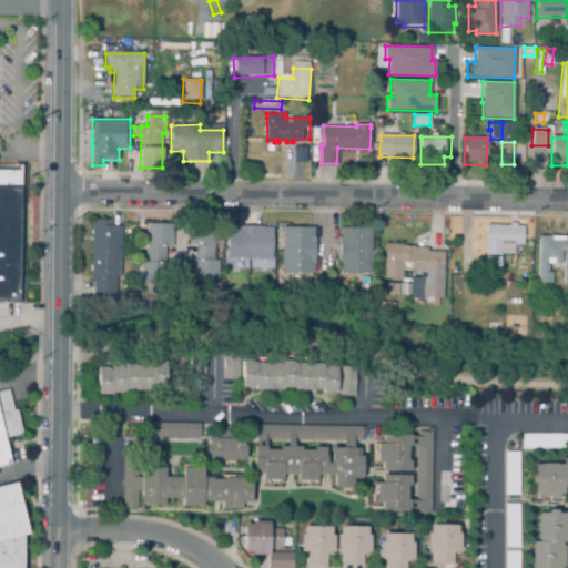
[(306,146),(306,162),(294,162),(294,146),(306,146)]
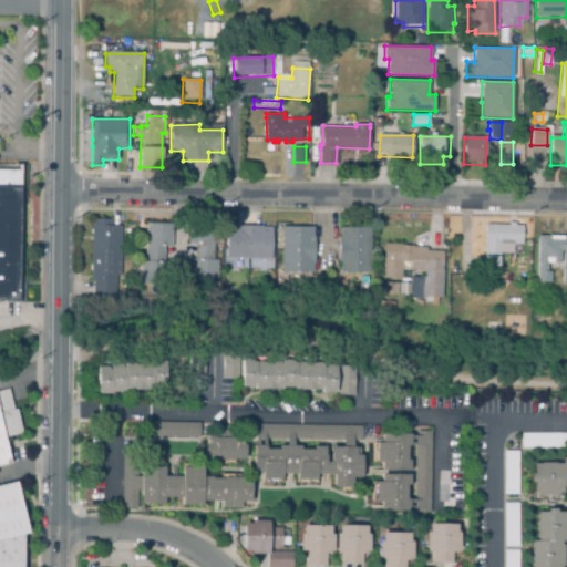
[(0,303),(22,305),(22,172),(0,171),(0,303)]
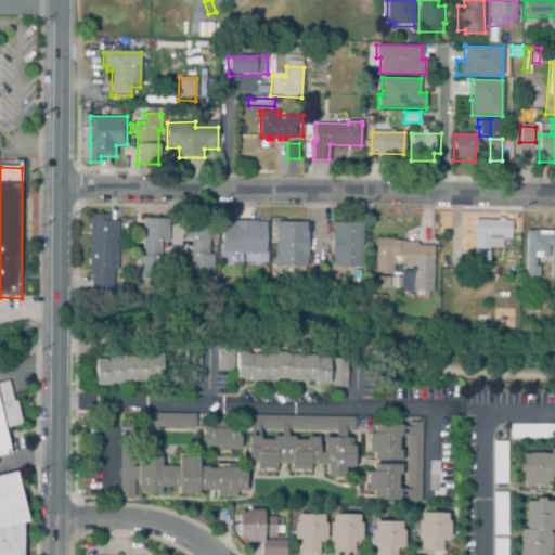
[(90,292),(118,292),(118,218),(90,218),(90,292)]
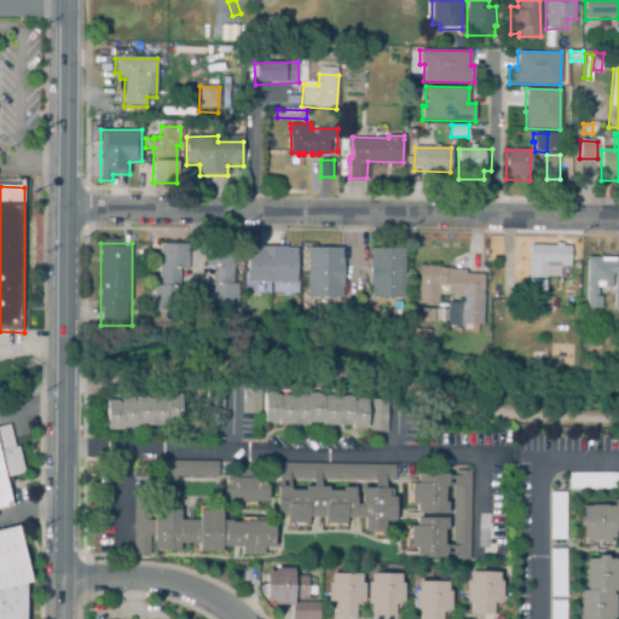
[(186,247),(157,247),(156,313),(185,314),(186,247)]
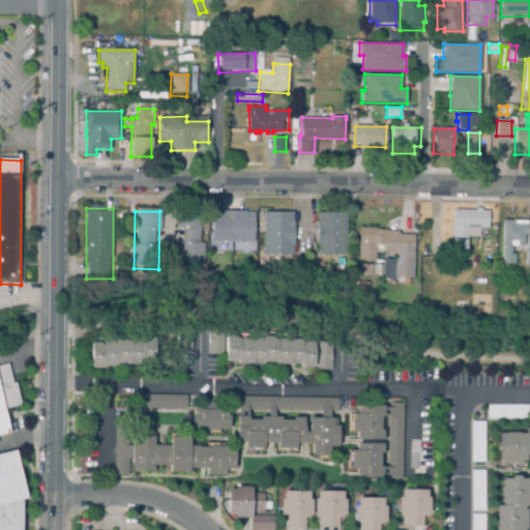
[(452,247),(467,247),(467,238),(490,238),(490,212),(452,212),(452,247)]
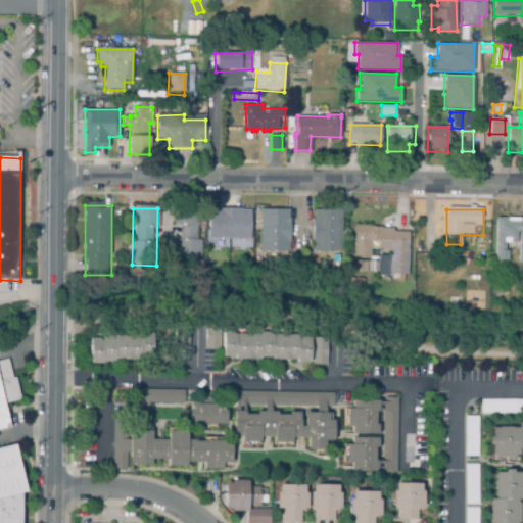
[(251,210),(210,210),(210,240),(251,240),(251,210)]
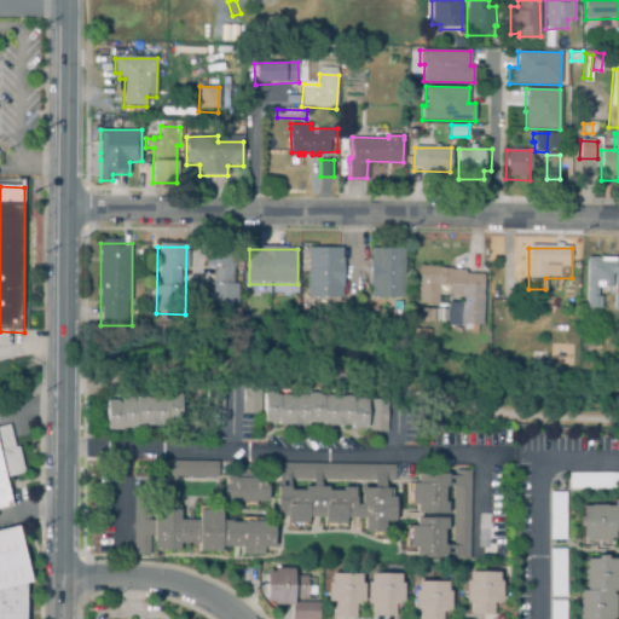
[(343,249),(308,249),(307,300),(343,300),(343,249)]
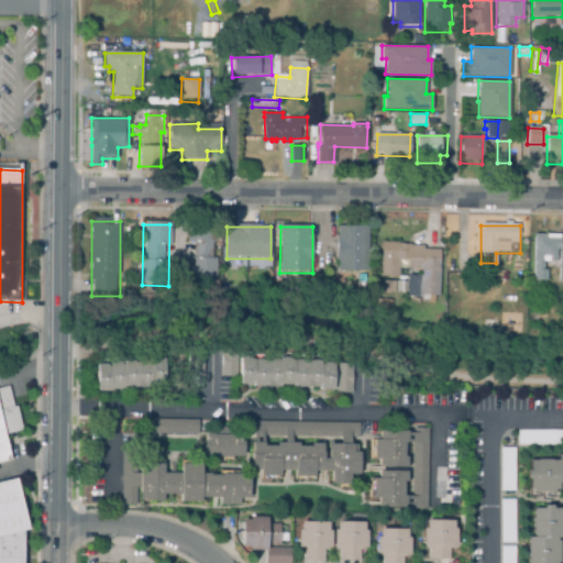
[(368,274),(368,228),(338,228),(338,274),(368,274)]
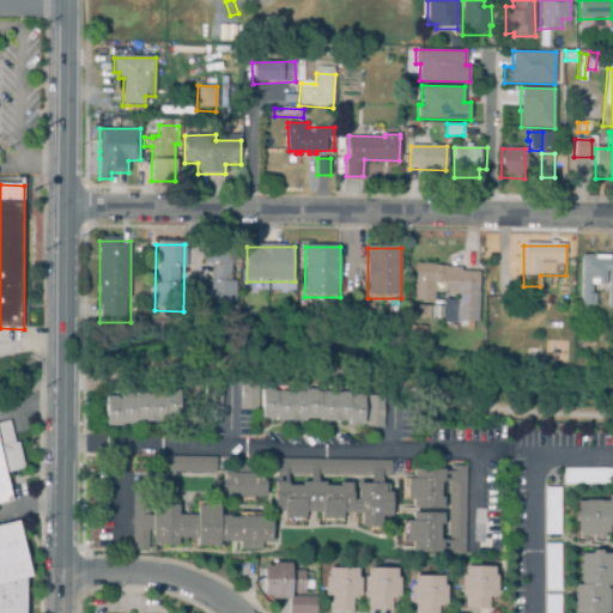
[(208,309),(234,309),(234,252),(208,252),(208,309)]
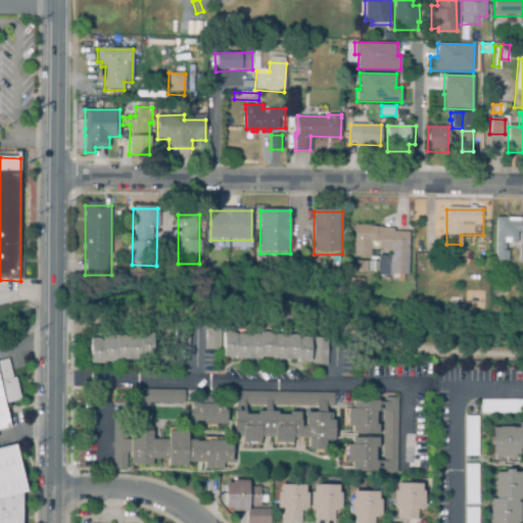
[(522,221),(494,221),(494,264),(509,264),(509,246),(518,246),(518,266),(522,266),(522,221)]
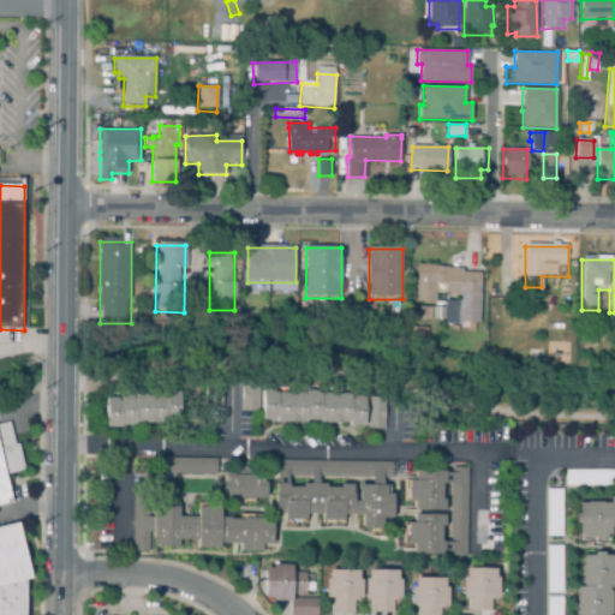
[(481,326),(482,270),(417,269),(416,305),(436,305),(436,296),(459,297),(459,324),(481,326)]
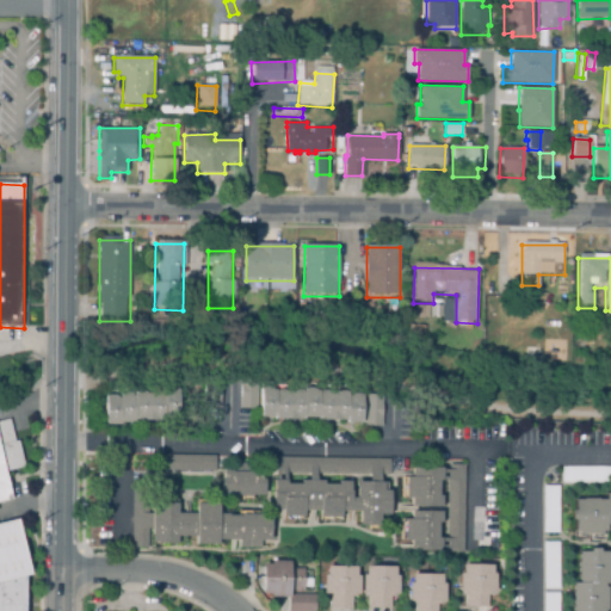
[(407,303),(429,303),(429,315),(407,315),(407,303)]
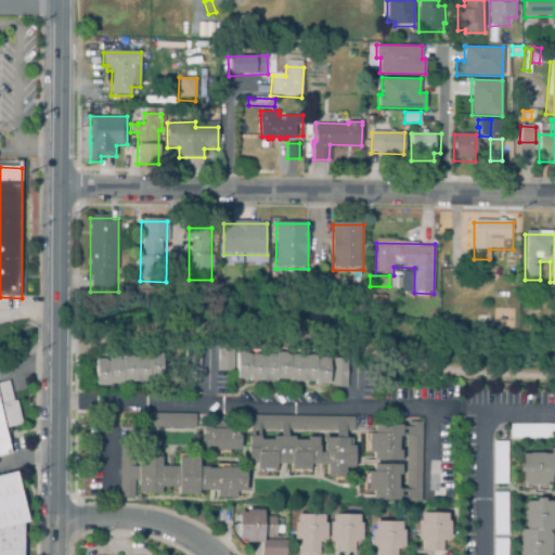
[(391,275),(401,276),(401,286),(390,286),(391,275)]
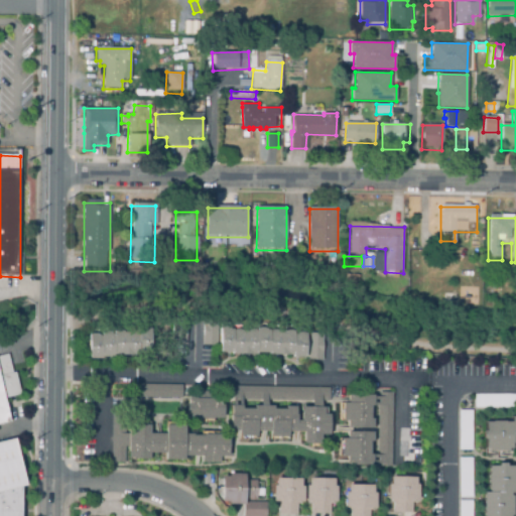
[(216,346),(203,346),(203,318),(216,318),(216,346)]
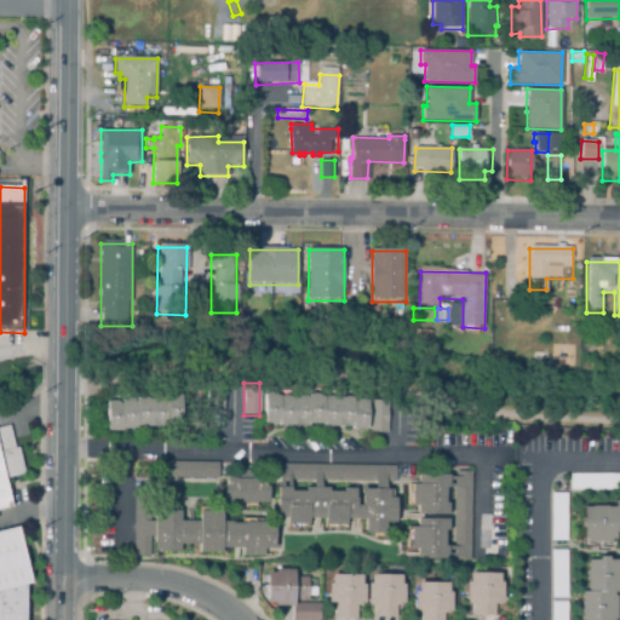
[(264,396),(264,430),(388,432),(388,399),(264,396)]
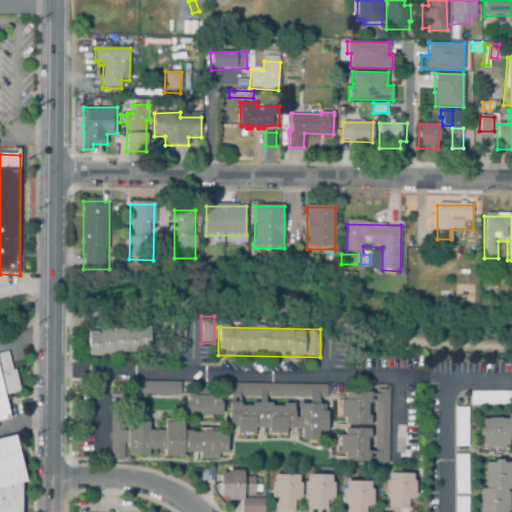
[(90,357),(152,356),(152,329),(89,330),(90,357)]
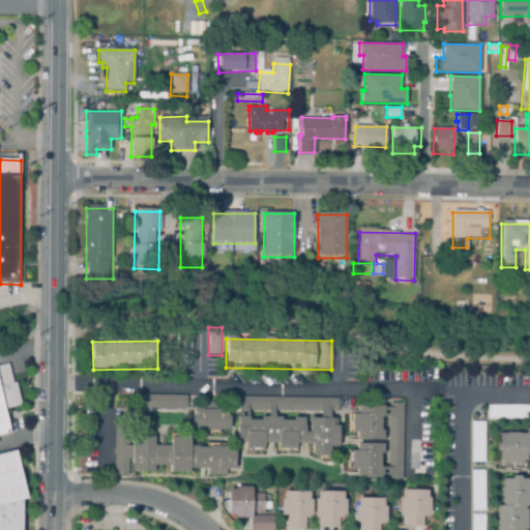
[(0,440),(12,438),(7,411),(21,409),(12,367),(0,370),(0,440)]
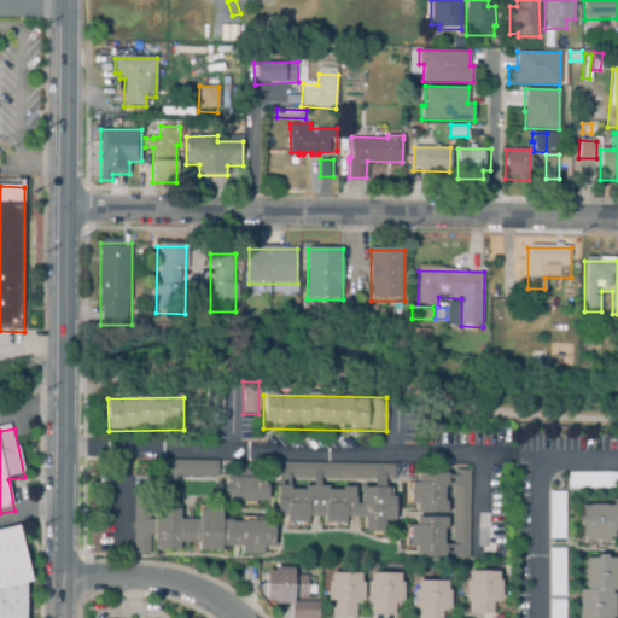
[(217,477),(162,476),(163,461),(217,462),(217,477)]
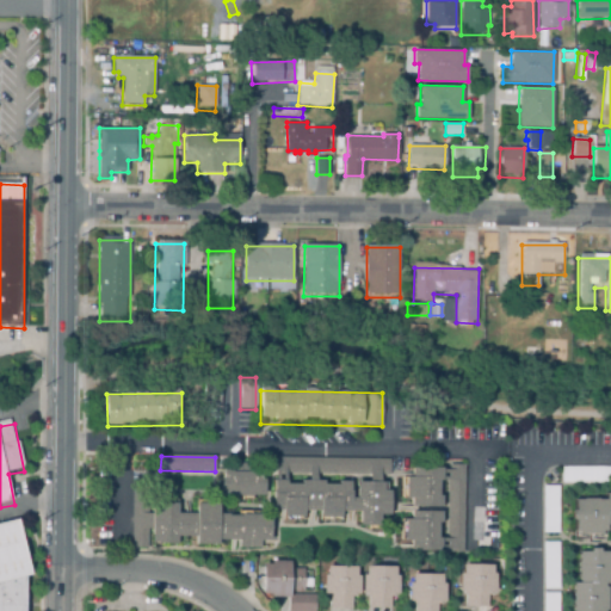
[(394,463),(277,461),(276,520),(344,522),(344,516),(362,517),(360,530),(382,530),(383,518),(392,518),(394,463)]
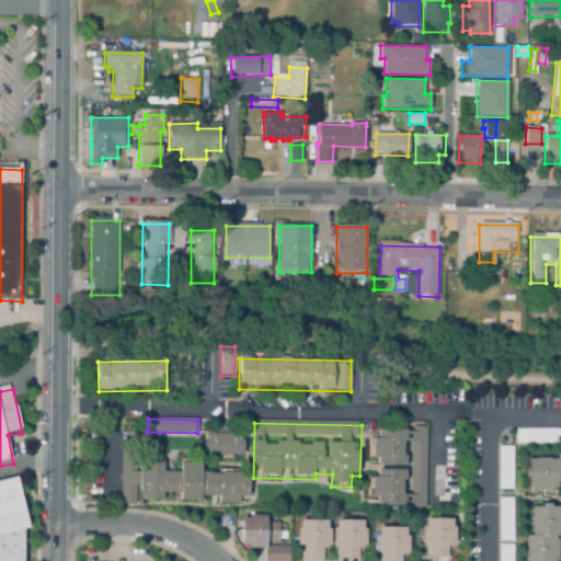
[(560,444),(516,445),(516,430),(560,430),(560,444)]
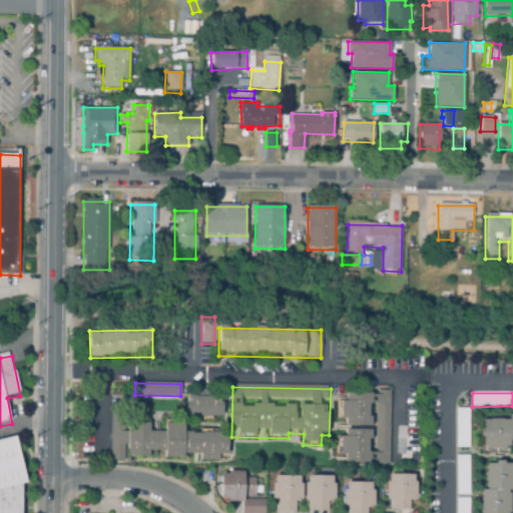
[(223,420),(223,394),(187,394),(187,420),(223,420)]
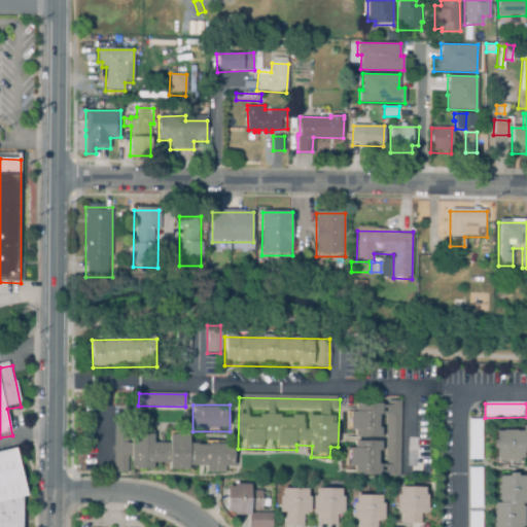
[(399,479),(399,442),(386,442),(386,406),(354,406),(354,413),(348,413),(348,479),(399,479)]
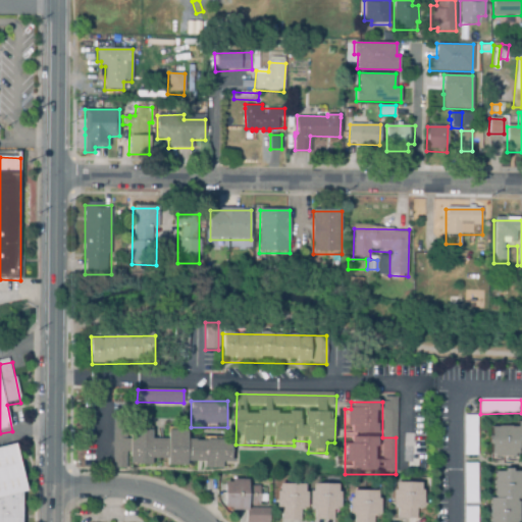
[(477,457),(464,456),(464,416),(477,416),(477,457)]
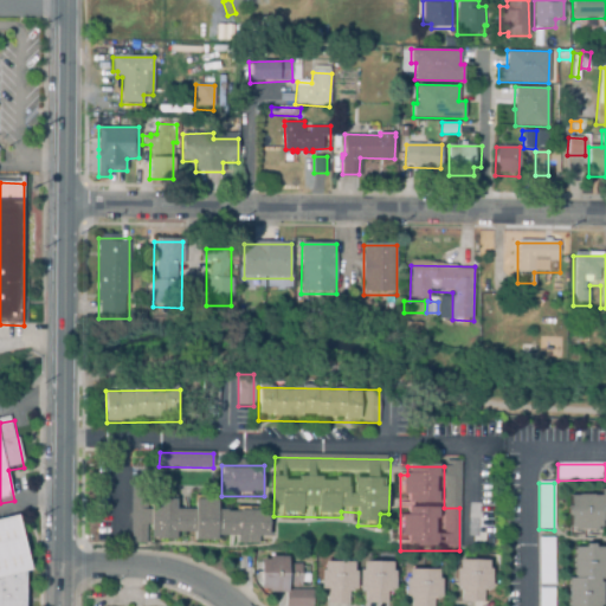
[(605,498),(571,498),(571,533),(605,533),(605,529),(605,498)]
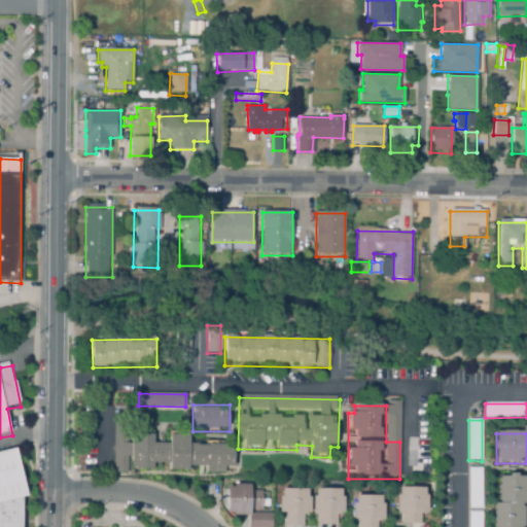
[(236,447),(190,447),(190,435),(171,435),(171,445),(155,445),(156,435),(133,435),(133,471),(207,471),(207,476),(226,476),(226,469),(236,469),(236,447)]
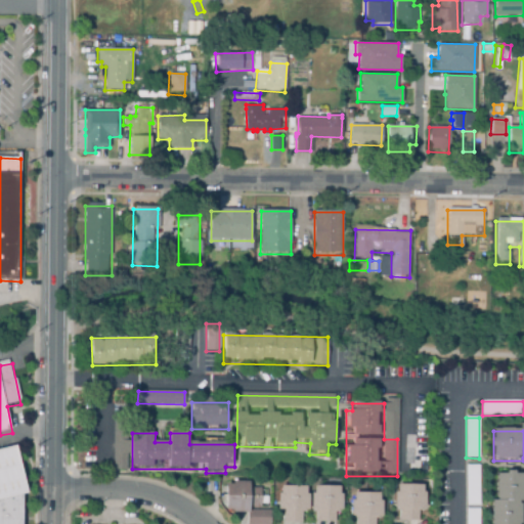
[(0,523),(23,523),(23,496),(24,496),(23,453),(0,453),(0,523)]
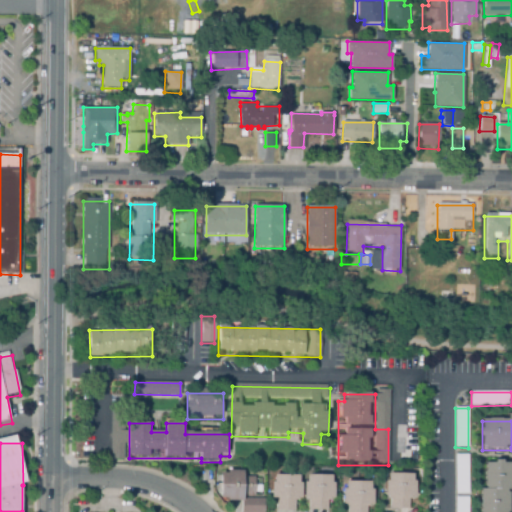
[(456,494),(455,455),(468,455),(469,494),(456,494)]
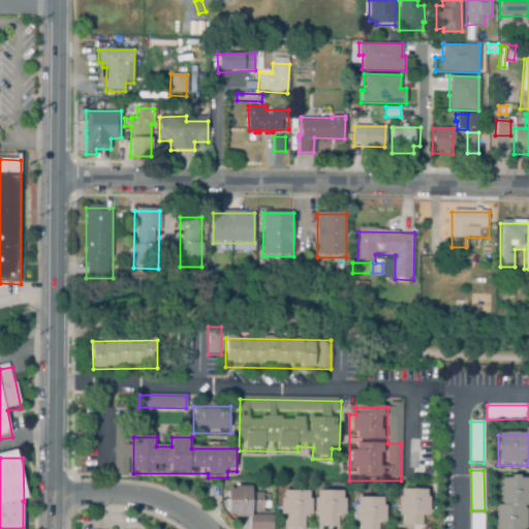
[(528,528),(528,508),(528,507),(528,479),(499,479),(499,528),(528,528)]
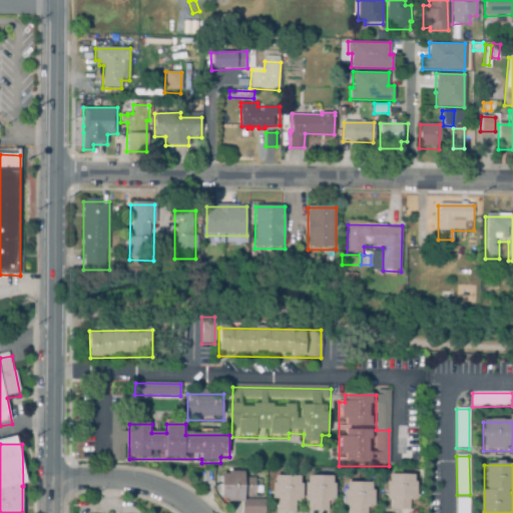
[(222,504),(243,504),(243,512),(266,512),(266,501),(255,501),(255,476),(222,476),(222,504)]
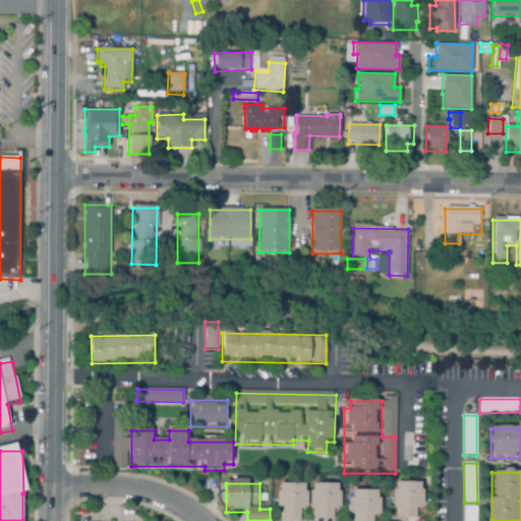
[(395,520),(424,520),(424,484),(395,484),(395,520)]
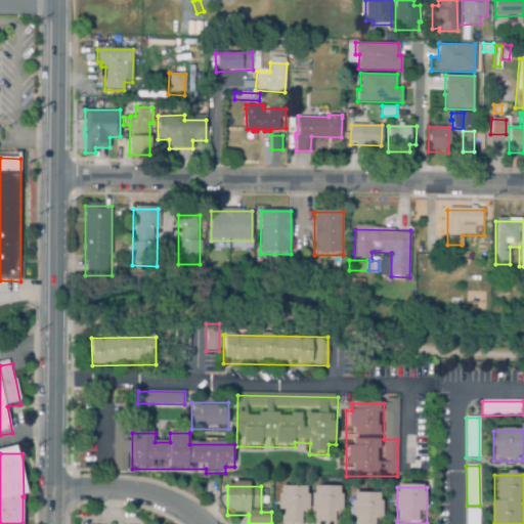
[(343,489),(282,488),(282,523),(303,523),(303,514),(315,514),(315,523),(336,523),(337,514),(343,514),(343,489)]
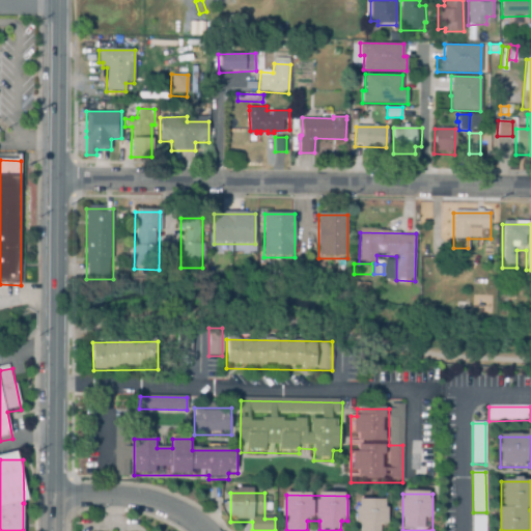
[(381,530),(388,530),(388,502),(359,502),(359,530),(381,530)]
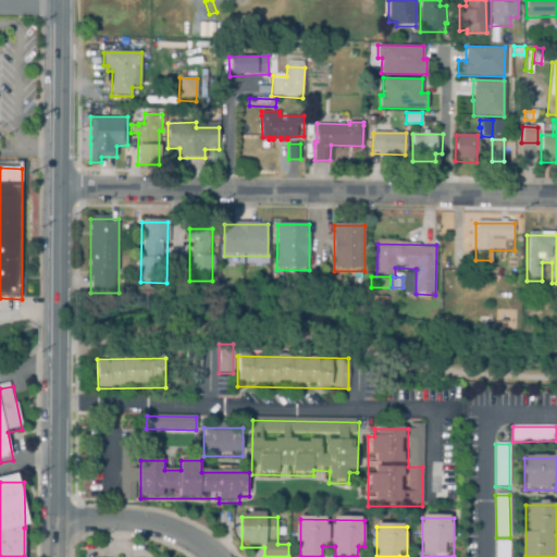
[(509,556),(495,556),(495,541),(509,541),(509,556)]
